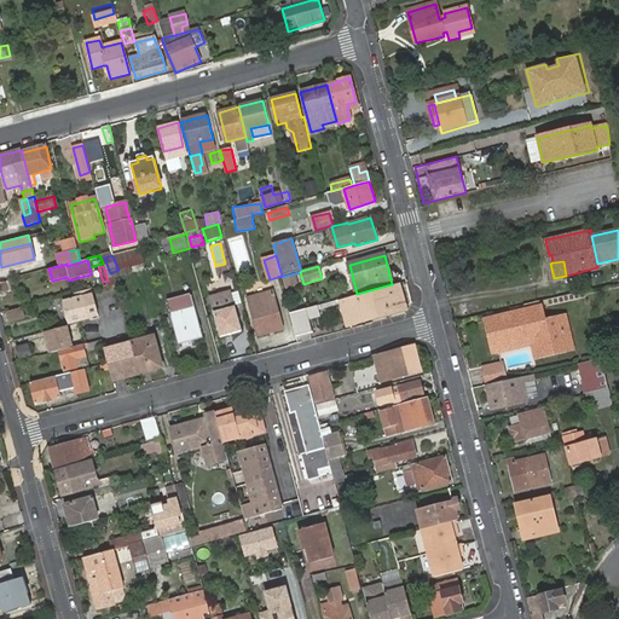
[(0,283),(0,293),(13,290),(11,281),(0,283)]
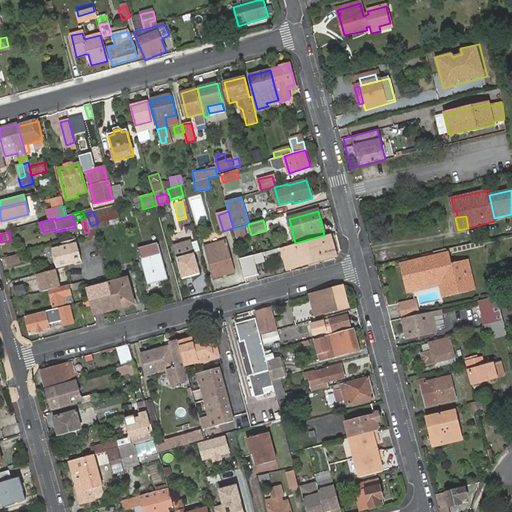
[(284,249),(287,261),(300,257),(301,264),(334,256),(330,237),(284,249)]
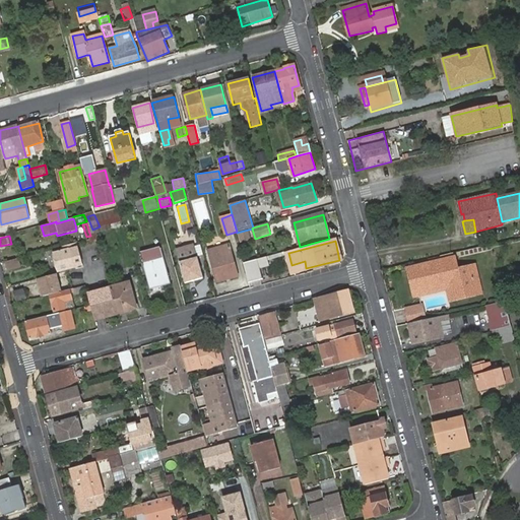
[(76,267),(76,270),(83,268),(77,243),(70,246),(71,250),(59,253),(61,261),(57,262),(59,271),(76,267)]
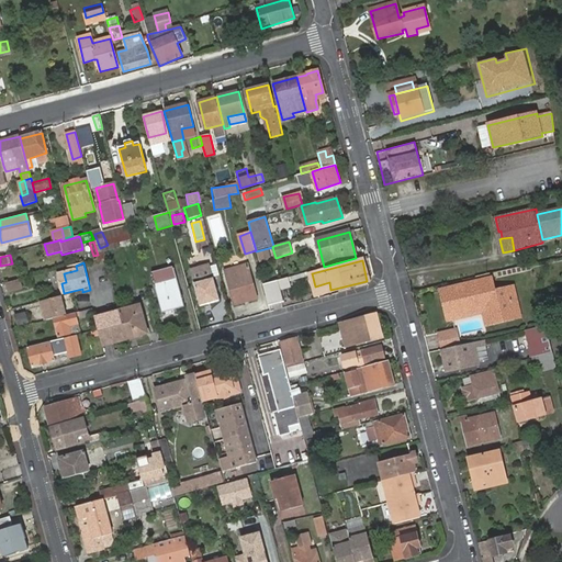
[(227,271),(235,300),(236,304),(248,302),(258,299),(250,272),(238,276),(236,269),(227,271)]
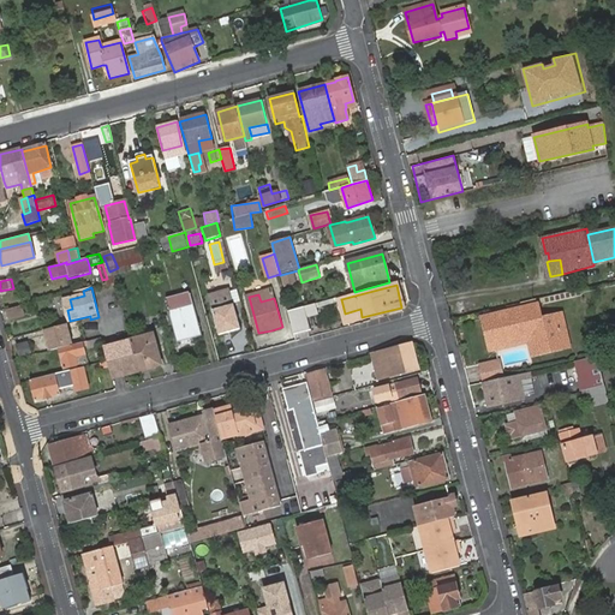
[(321,312),(318,304),(290,311),(294,334),(311,329),(308,316),(321,312)]
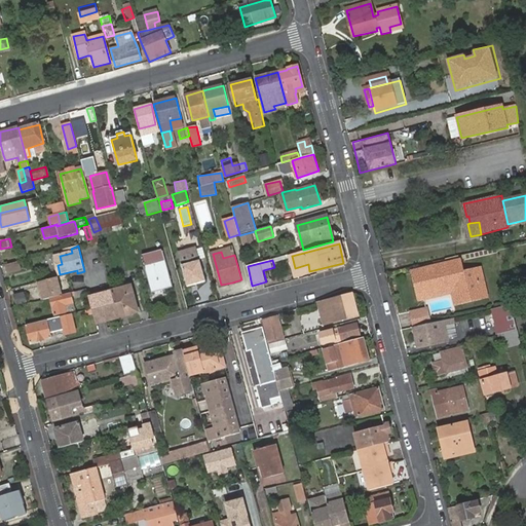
[(464,260),(450,264),(453,275),(467,272),(464,260)]
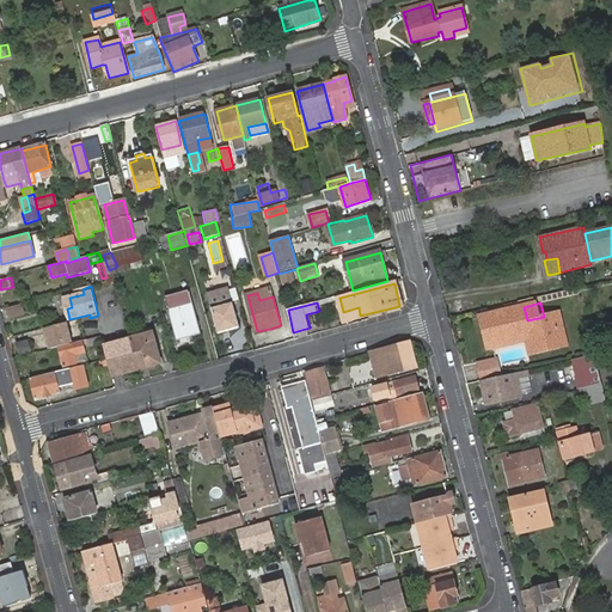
[(170,310),(178,341),(202,334),(194,304),(170,310)]
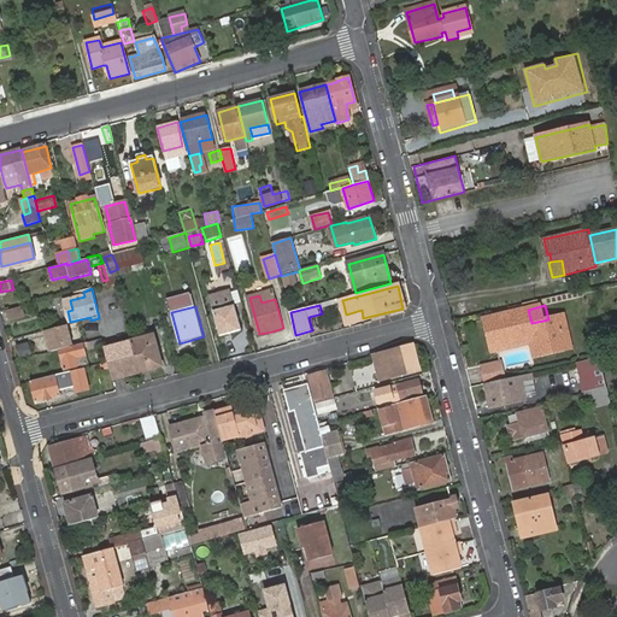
[(216,312),(223,335),(241,330),(235,306),(216,312)]
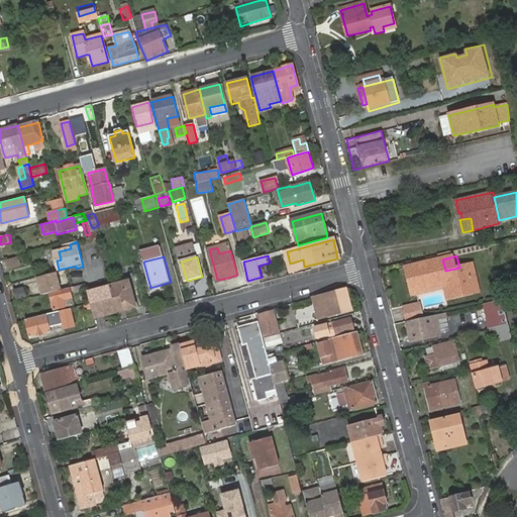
[(18,257),(6,261),(8,269),(20,266),(18,257)]
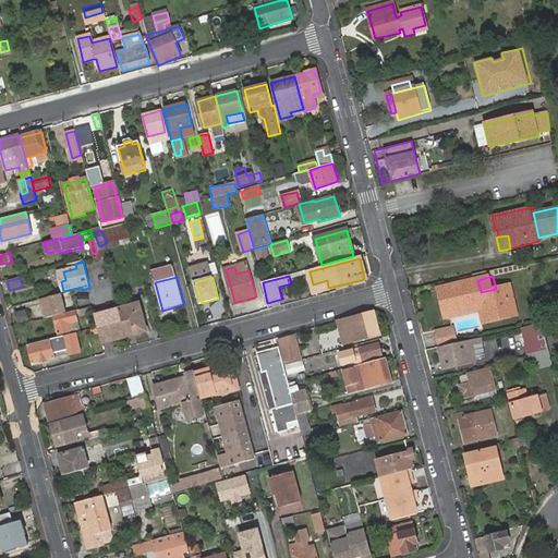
[(327,280),(313,284),(315,292),(328,288),(327,280)]
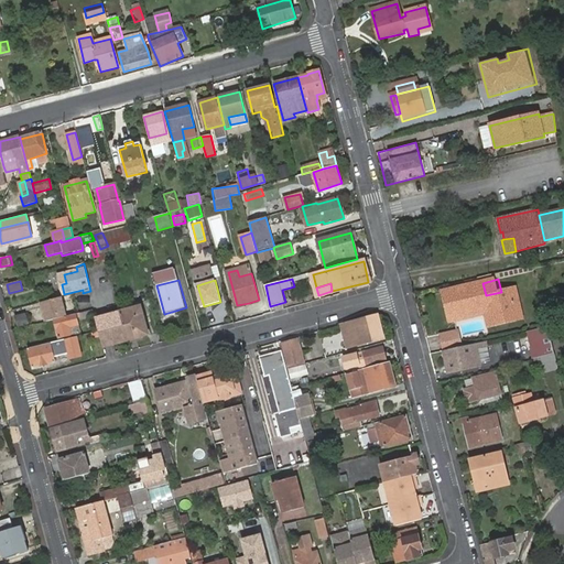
[(454,317),(489,310),(491,321),(519,314),(512,290),(501,292),(486,295),(483,283),(448,291),(454,317)]
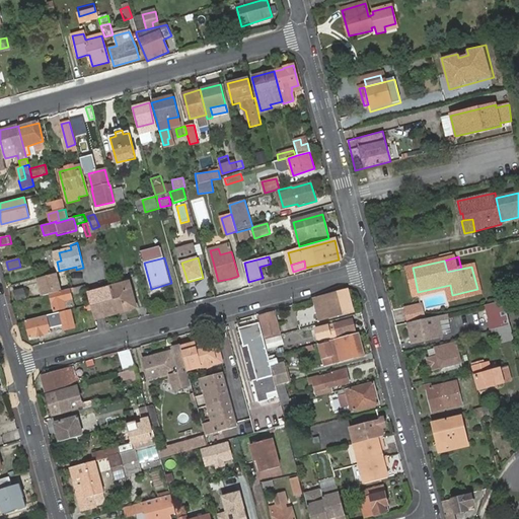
[(418,292),(413,268),(410,268),(416,295),(447,289),(450,300),(482,293),(474,266),(471,267),(477,289),(452,295),(450,285),(418,292)]
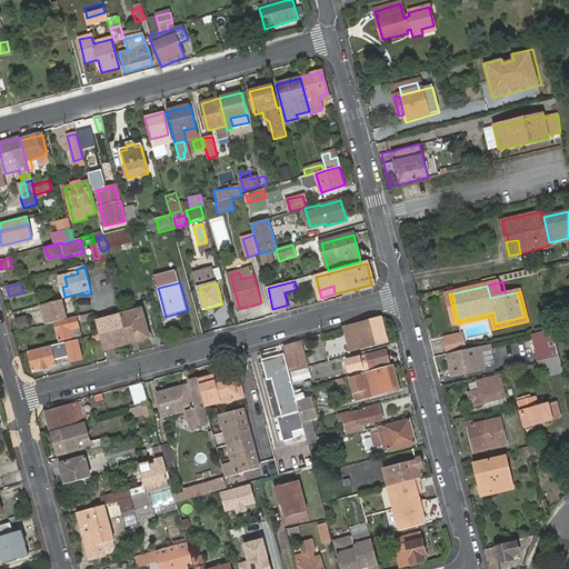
[(122,316),(129,342),(150,337),(142,309),(122,315),(122,316)]
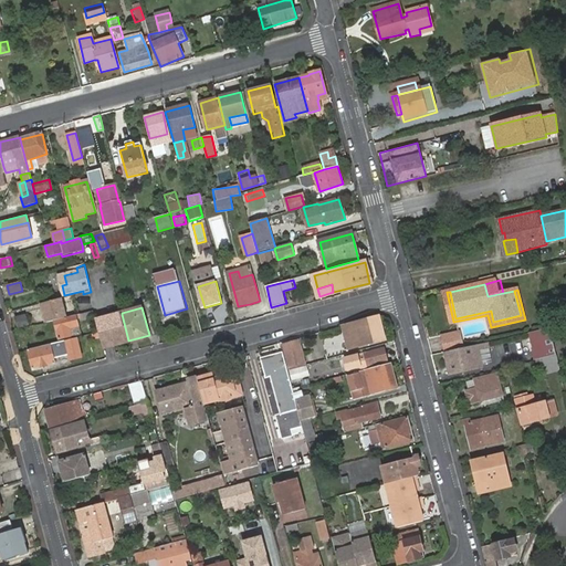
[(17,317),(19,326),(29,324),(25,314),(17,317)]
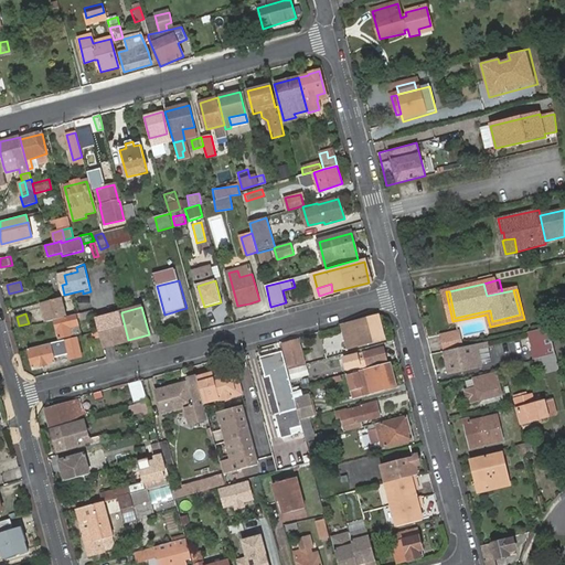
[(81,318),(80,313),(54,320),(59,338),(81,333),(76,319),(81,318)]
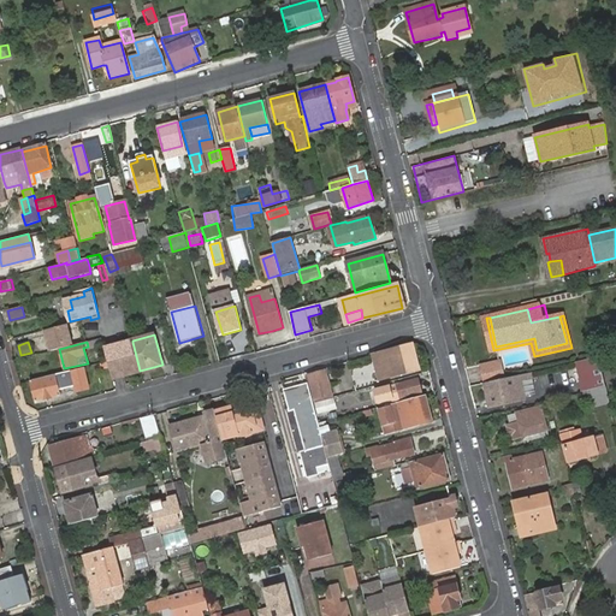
[(132,342),(106,348),(113,378),(141,372),(140,371),(132,342)]
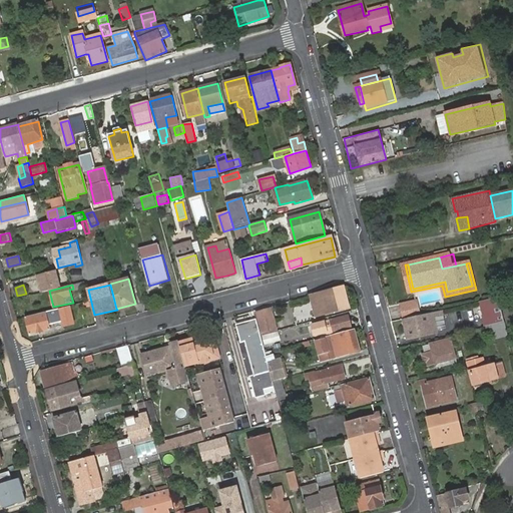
[(344,288),(316,296),(320,311),(317,313),(318,316),(350,308),(344,288)]
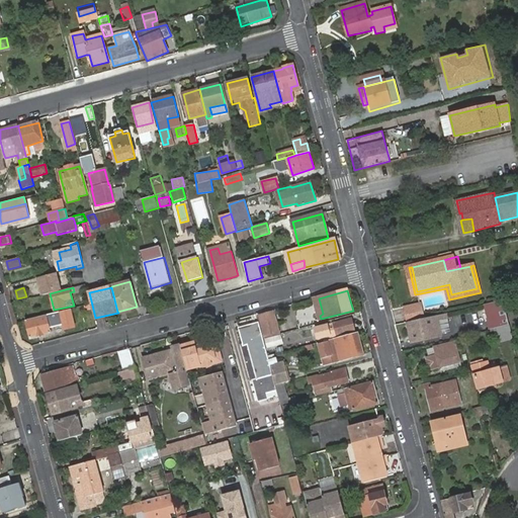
[(486,306),(489,322),(488,323),(490,330),(495,329),(509,326),(504,301),(486,306)]
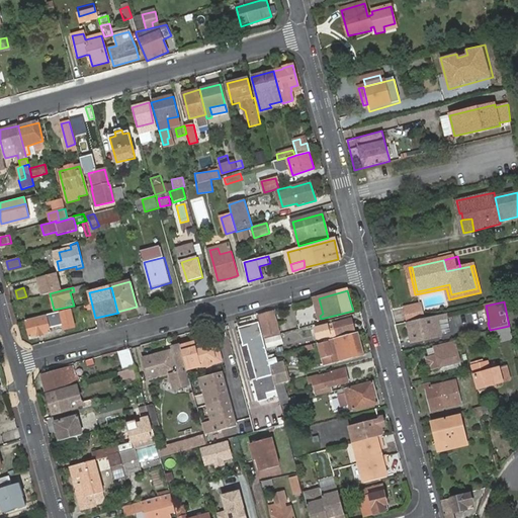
[(405,308),(408,323),(424,319),(421,305),(405,308)]
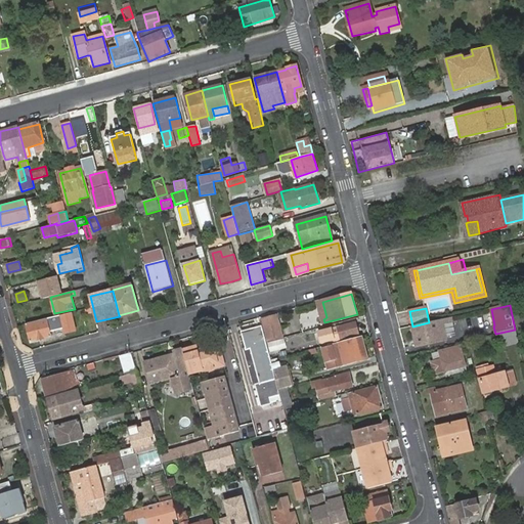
[(84,311),(89,330),(95,329),(91,310),(84,311)]
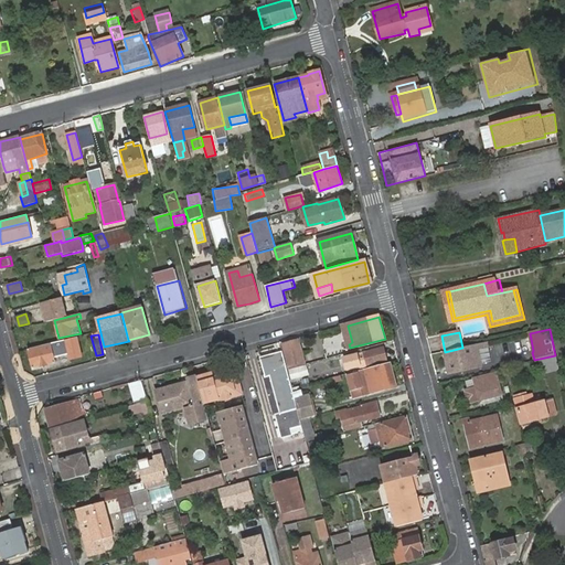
[(72,339),(29,350),(33,369),(55,363),(54,358),(63,354),(61,347),(73,343),(72,339)]
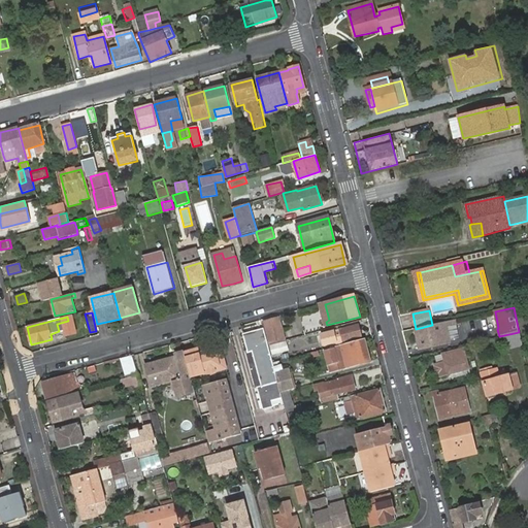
[(279,319),(266,322),(272,344),(286,341),(279,319)]
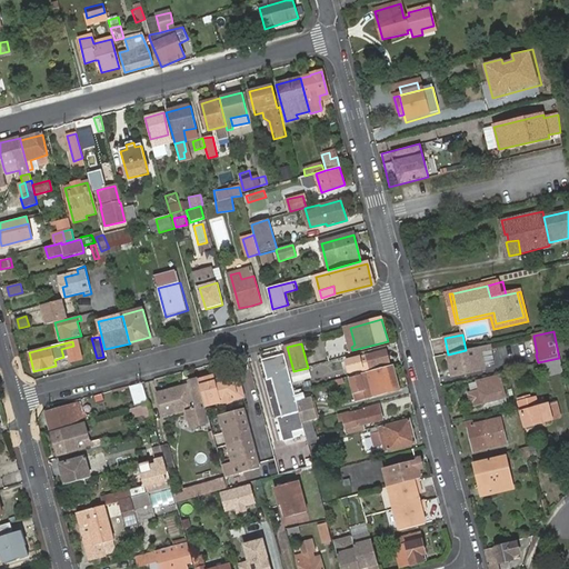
[(448,355),(453,377),(485,369),(483,367),(480,352),(488,351),(492,350),(491,345),(466,350),(448,355)]
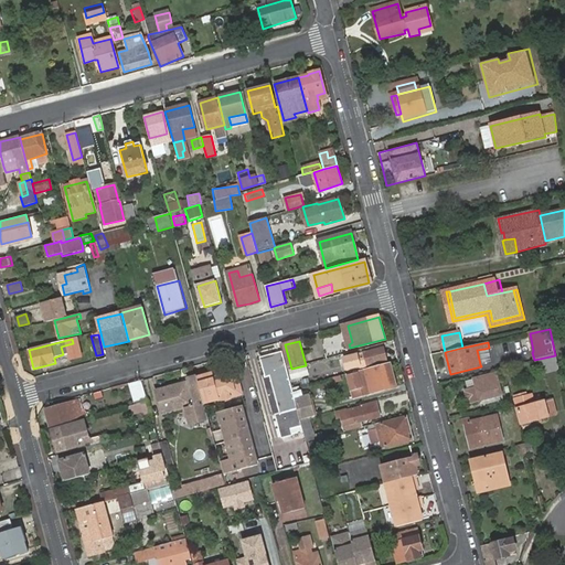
[(360,355),(362,363),(358,364),(359,369),(359,370),(369,366),(370,368),(388,363),(384,349),(360,355)]
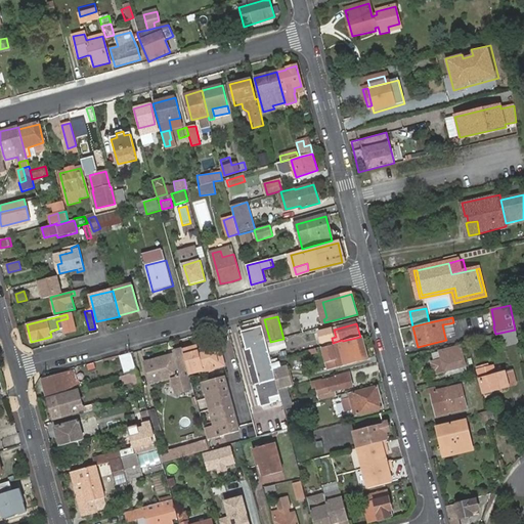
[(449,323),(442,324),(445,338),(452,336),(449,323)]
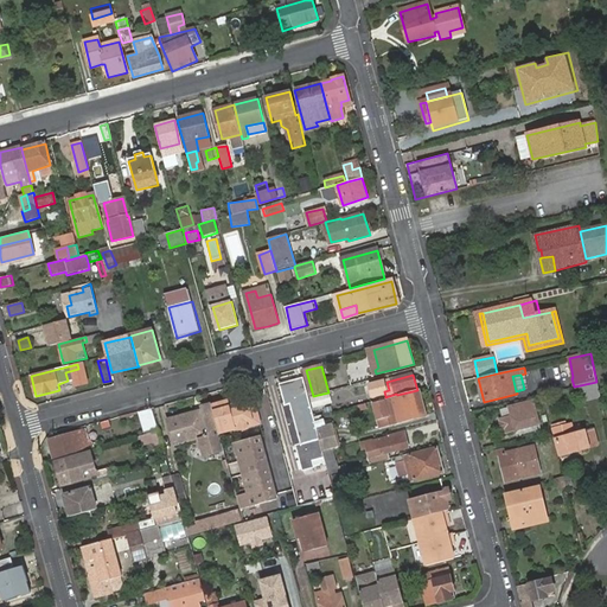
[(305,381),(280,387),(302,471),(326,464),(305,381)]
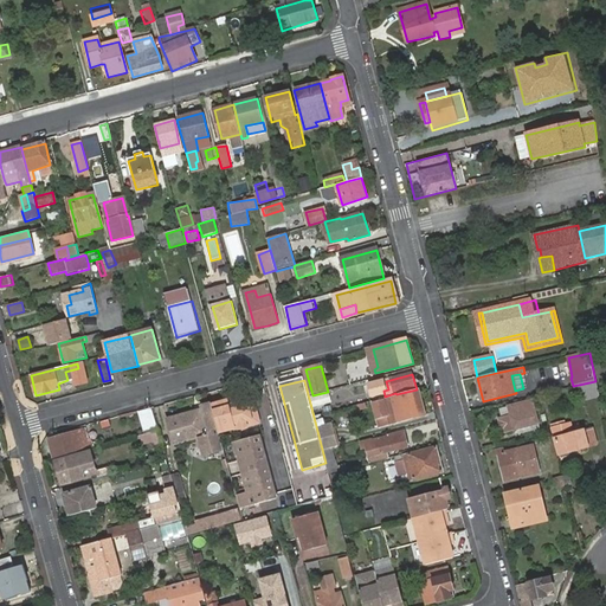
[(388,389),(386,381),(374,385),(378,398),(385,395),(384,391),(388,389)]
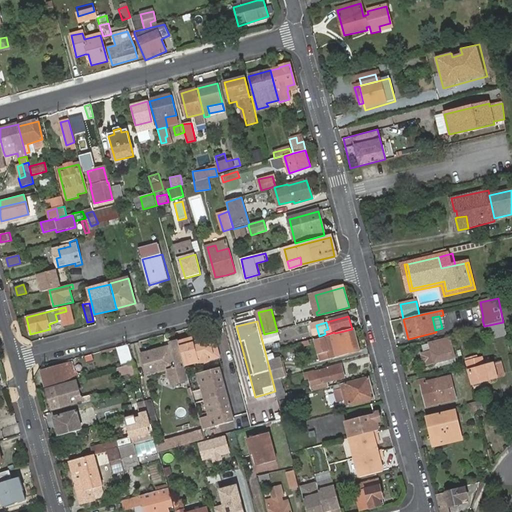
[(503,322),(489,325),(492,338),(507,335),(503,322)]
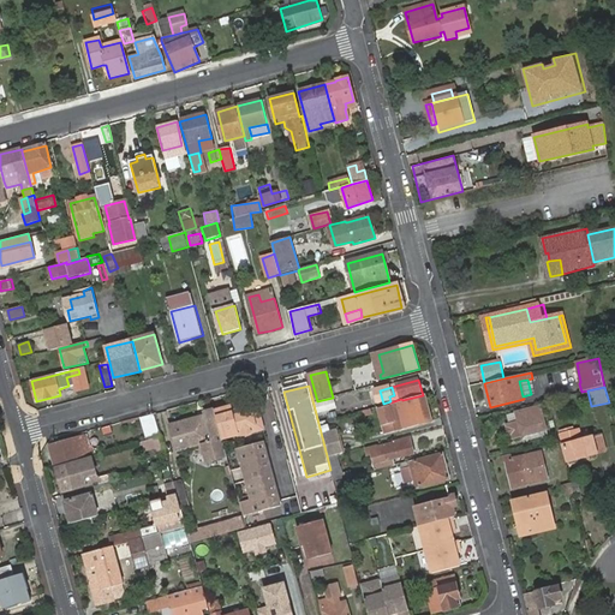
[(425,398),(380,408),(383,427),(402,422),(404,428),(431,422),(425,398)]
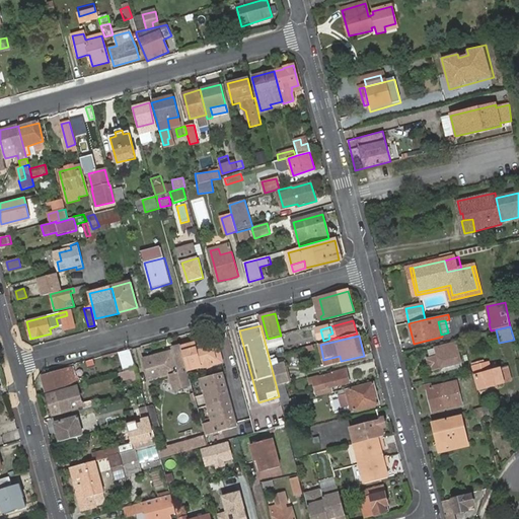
[(196,345),(182,348),(189,370),(202,366),(203,368),(223,363),(218,342),(197,348),(196,345)]
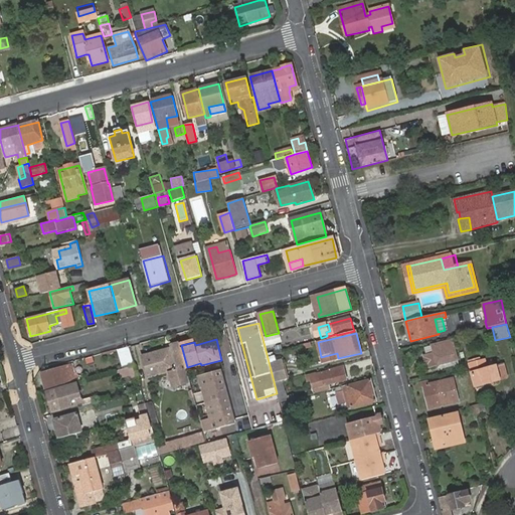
[(463,341),(470,366),(477,364),(476,360),(470,339),(463,341)]
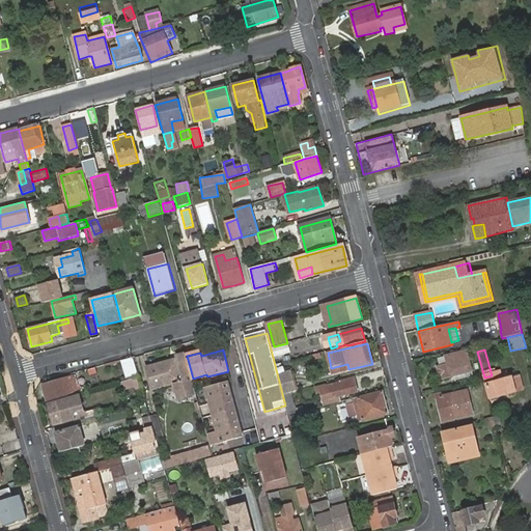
[(450,378),(472,371),(467,352),(446,356),(448,365),(442,366),(437,367),(440,380),(450,378)]
